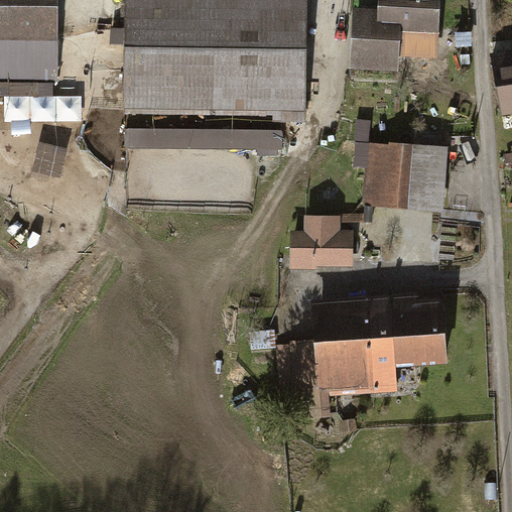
[(0,0),(0,78),(53,79),(54,0),(0,0)]
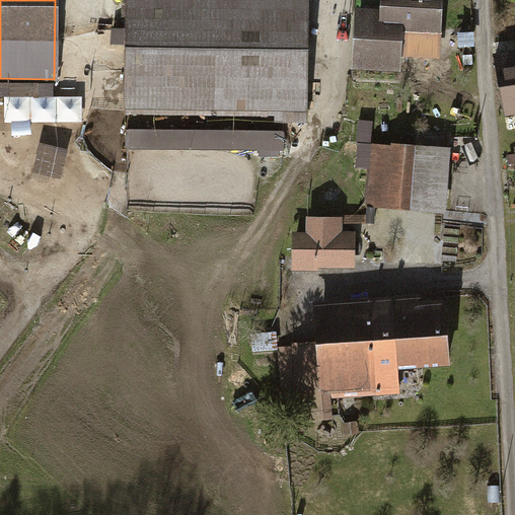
[(309,116),(309,0),(125,0),(125,115),(309,116)]
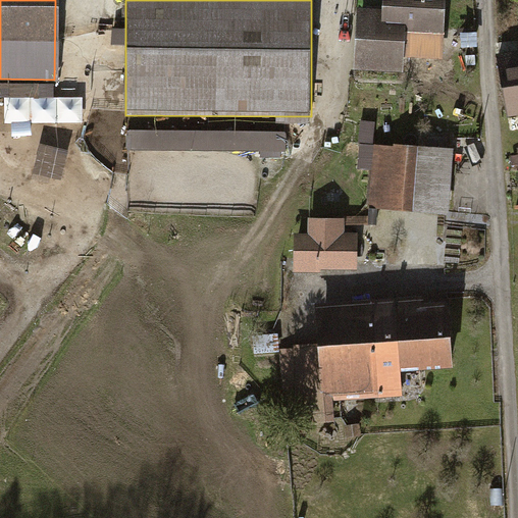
[(357,0),(354,74),(404,76),(406,36),(444,37),(445,0),(357,0)]
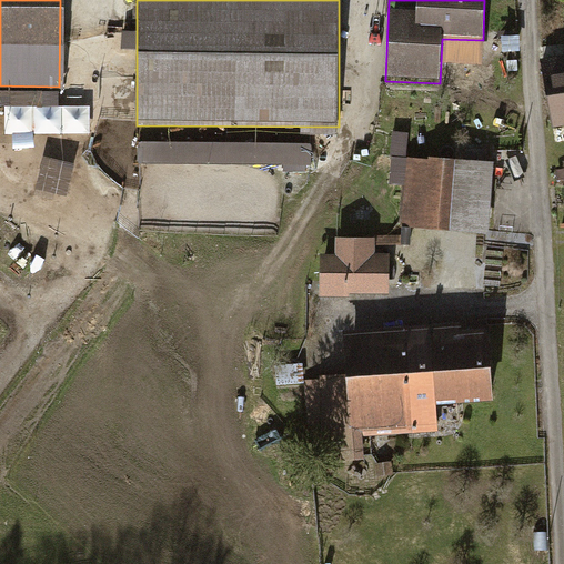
[(563,130),(563,59),(541,63),(552,132),(563,130)]
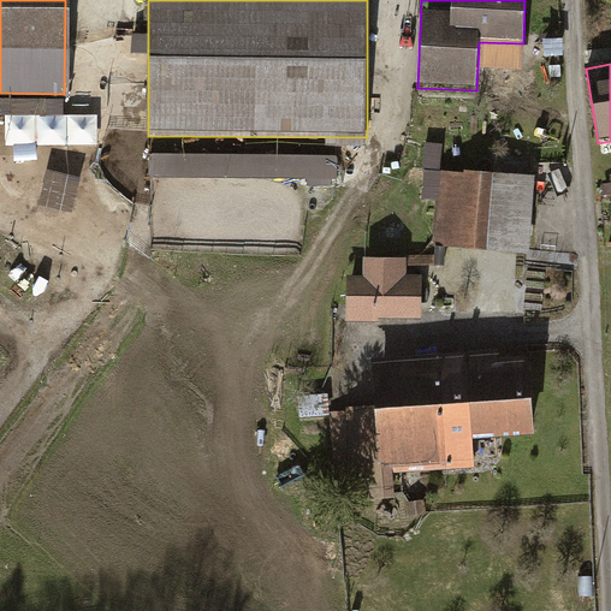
[(5,110),(5,140),(96,140),(96,110),(5,110)]
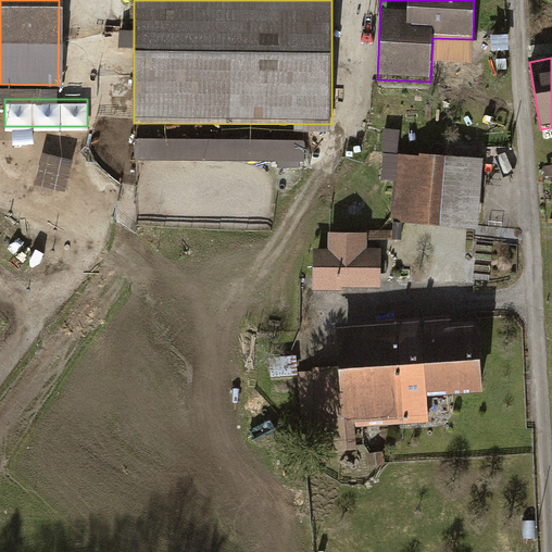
[(301,140),(135,138),(135,160),(301,162),(301,140)]
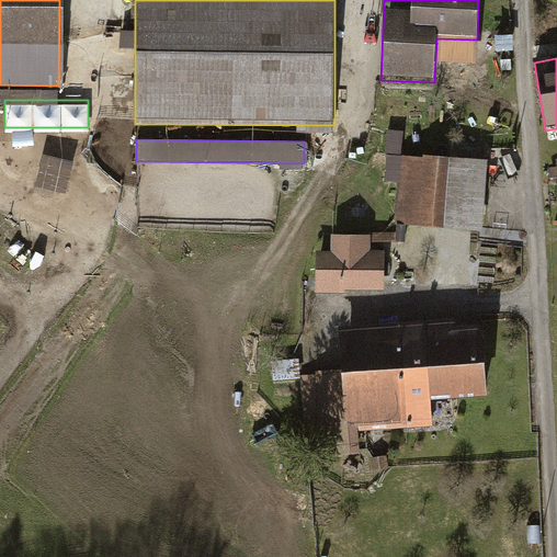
[(30,150),(27,181),(57,183),(59,152),(30,150)]
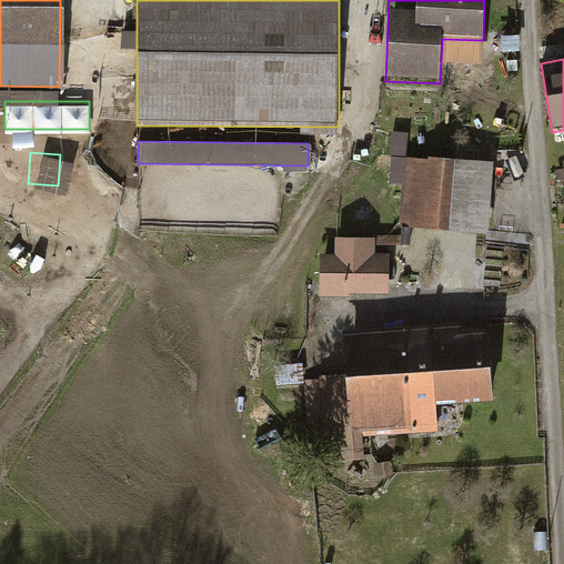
[(492,167),(403,160),(398,232),(486,240),(492,167)]
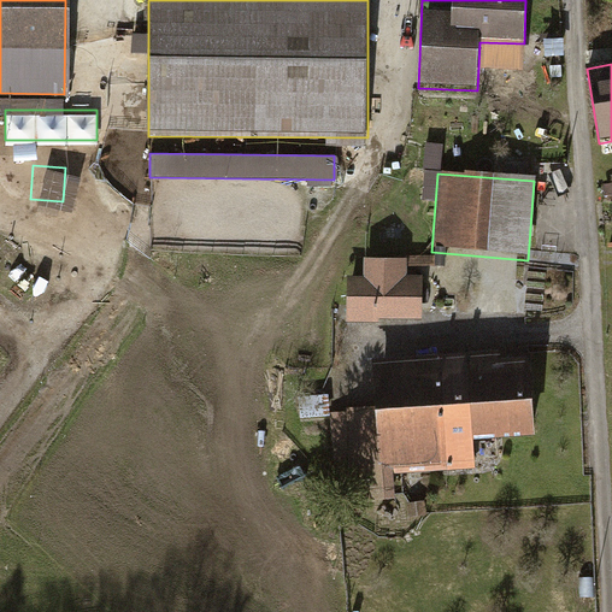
[(611,183),(599,184),(599,198),(611,196),(611,183)]
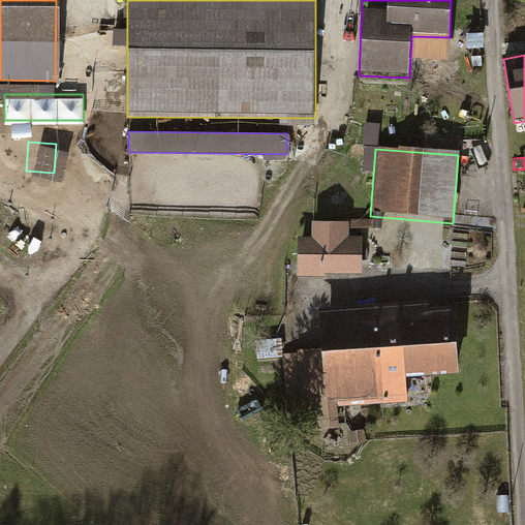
[(297,239),(296,279),(362,280),(363,238),(347,237),(347,221),(311,220),(310,240),(297,239)]
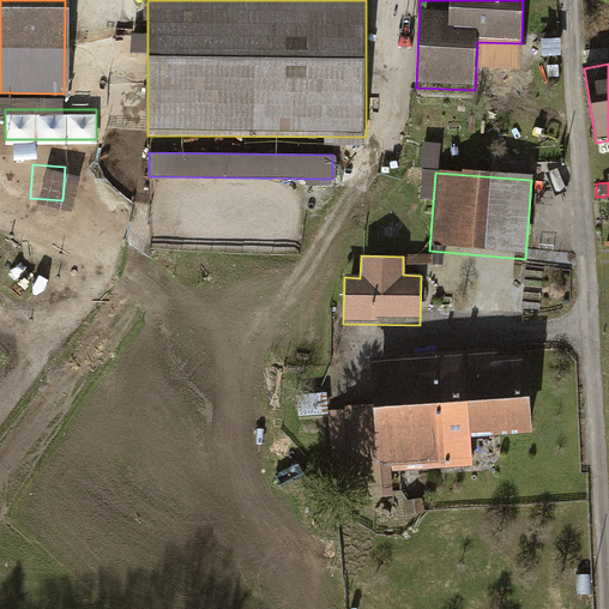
[(526,354),(371,363),(373,404),(327,406),(331,453),(377,451),(378,468),(469,462),(466,440),(531,435),(526,354)]
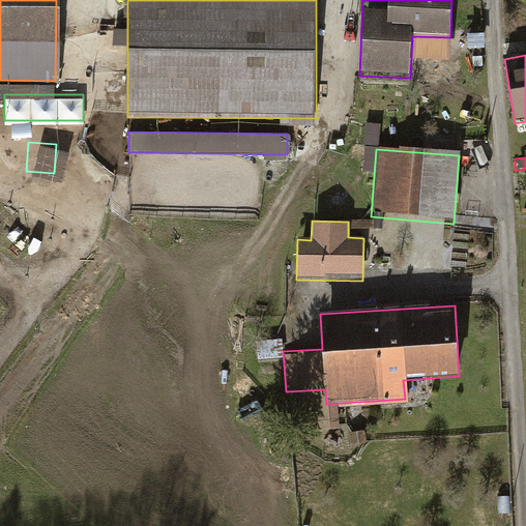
[(360,426),(346,427),(347,442),(361,441),(360,426)]
